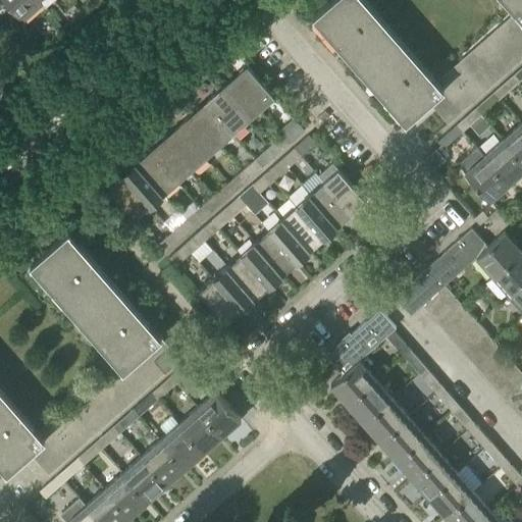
[(5,0),(20,16),(20,15),(24,20),(43,4),(39,0),(5,0)]
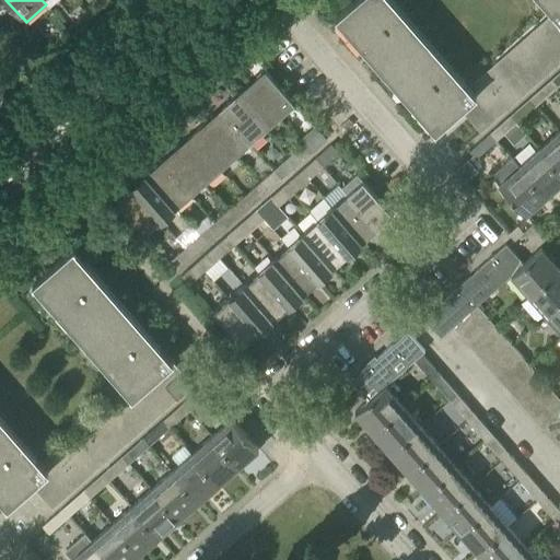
[(403,19),(385,0),(357,0),(337,18),(338,20),(340,18),(351,31),(354,28),(370,46),(403,19)]
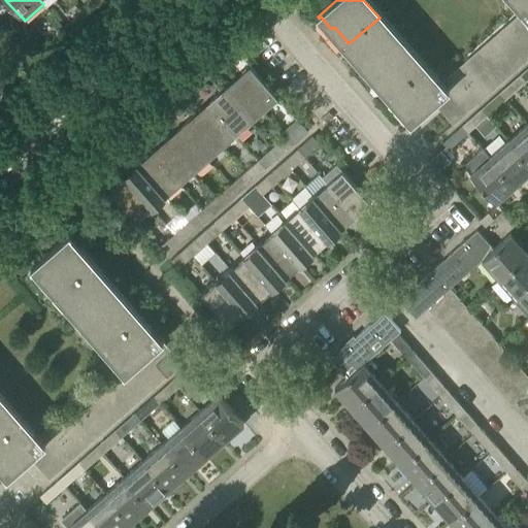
[(527,0),(518,0),(521,3),(518,6),(523,12),(527,18),(527,0)]
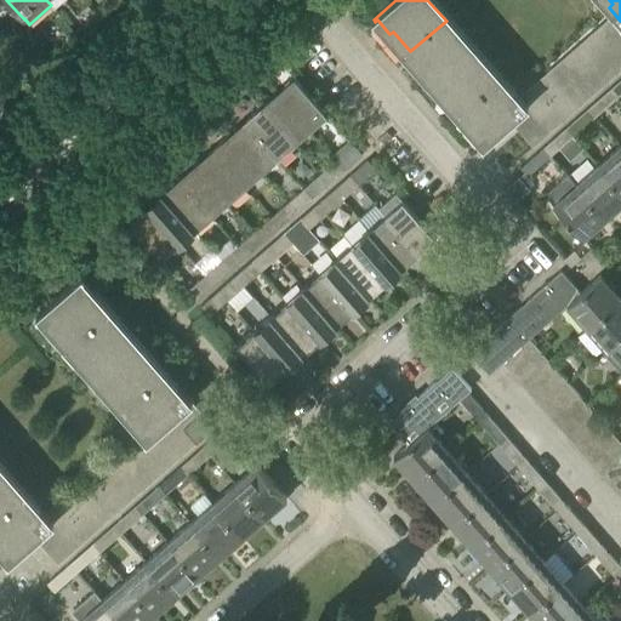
[(539,119),(620,46),(620,21),(615,15),(520,97),(528,107),(539,119)]
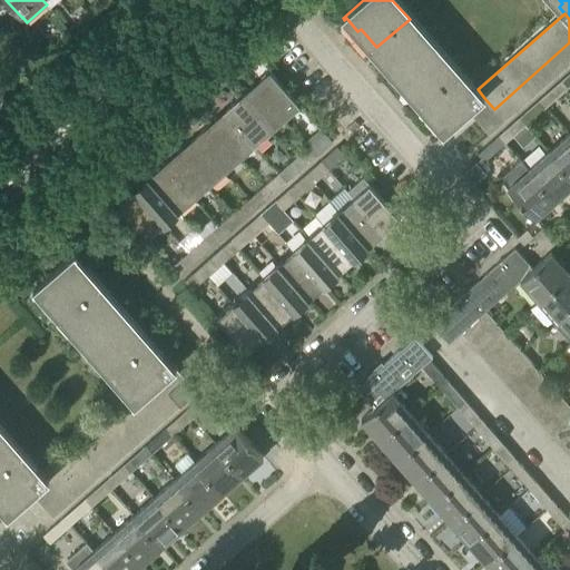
[(403,84),(439,52),(410,19),(376,47),(385,57),(383,59),(403,84)]
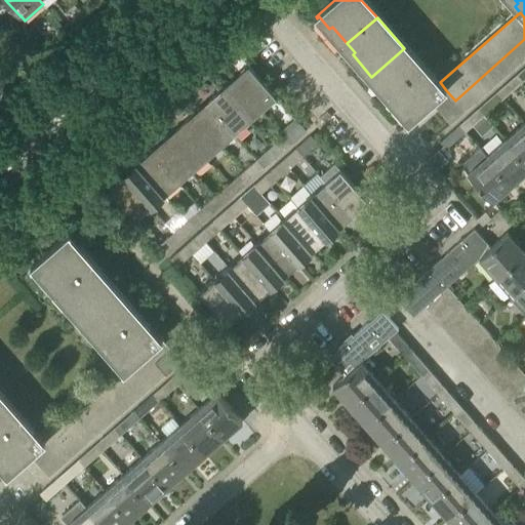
[(3,28),(9,35),(16,29),(9,22),(3,28)]
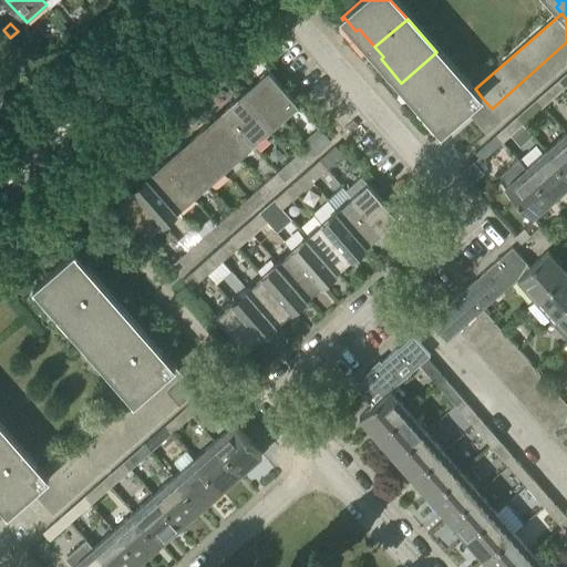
[(487,135),(566,64),(566,42),(492,109),(502,121),(486,134),(487,135)]
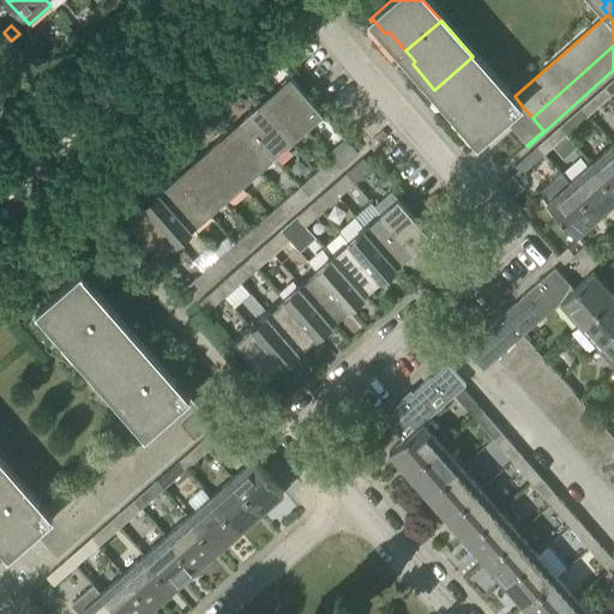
[(504,92),(473,56),(434,90),(439,95),(441,92),(469,122),(465,126),(479,140),(476,142),(477,144),(522,106),(515,96),(509,89),(504,92)]
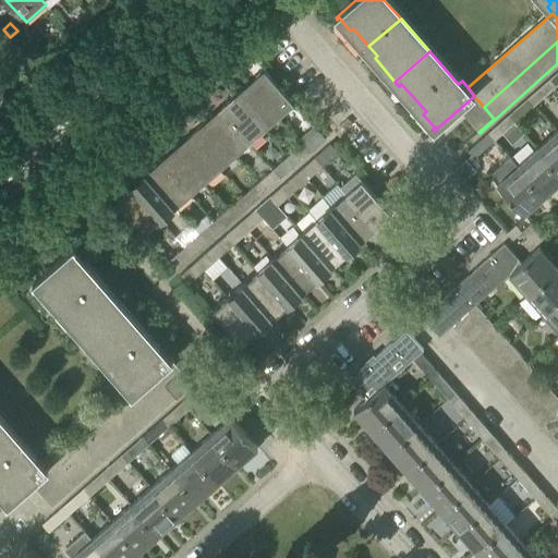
[(279,117),(294,104),(265,69),(249,83),(279,117)]
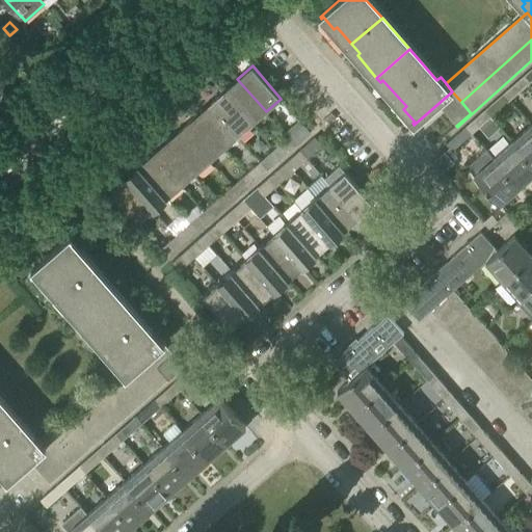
[(529,83),(531,81),(531,69),(523,77),(529,83)]
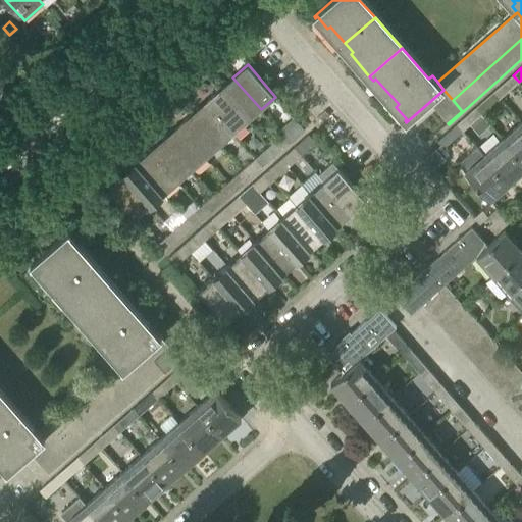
[(501,99),(519,82),(513,75),(494,92),(501,99)]
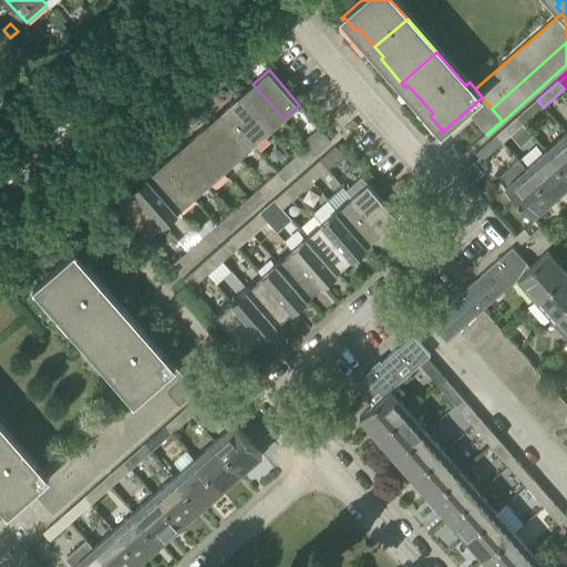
[(268,132),(284,119),(253,84),(237,98),(268,132)]
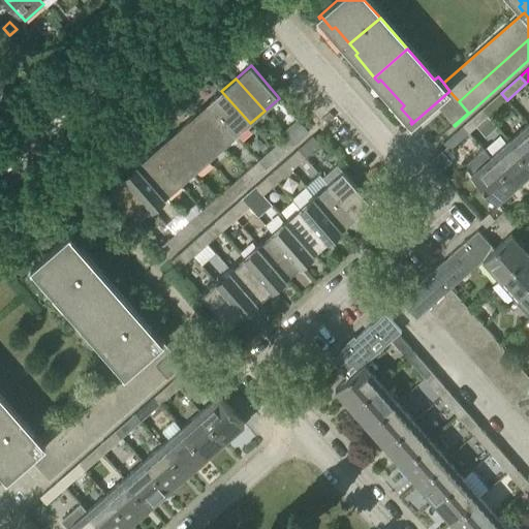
[(237,135),(250,123),(221,91),(209,102),(237,135)]
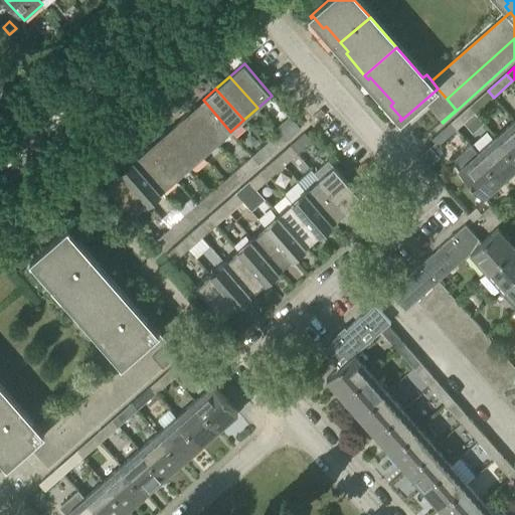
[(476,113),(494,98),(488,91),(470,107),(476,113)]
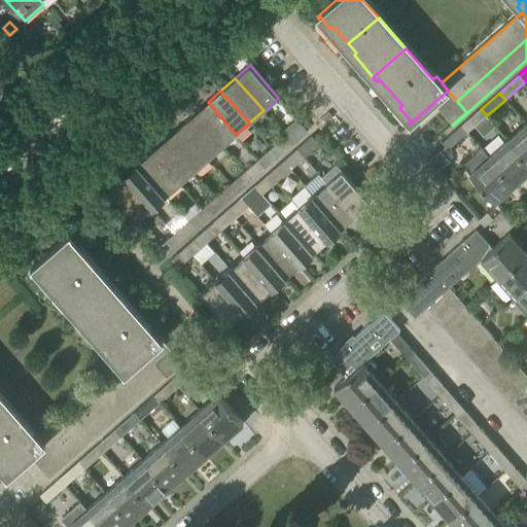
[(221,147),(230,140),(236,135),(208,102),(194,115),(221,147)]
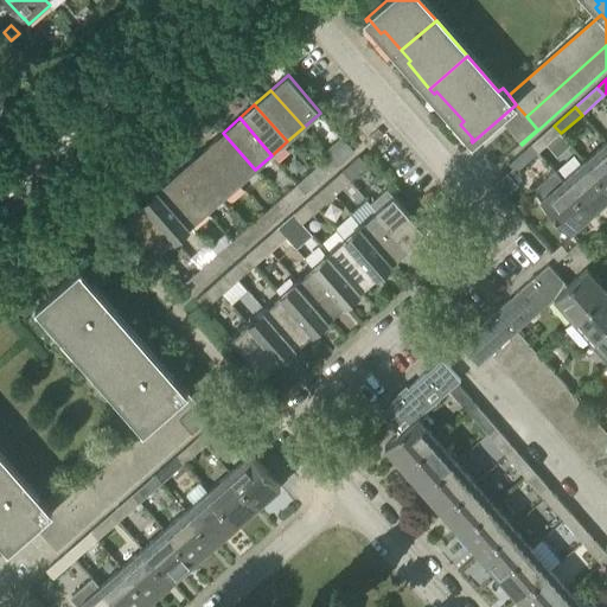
[(540,152),(561,133),(554,126),(532,145),(540,152)]
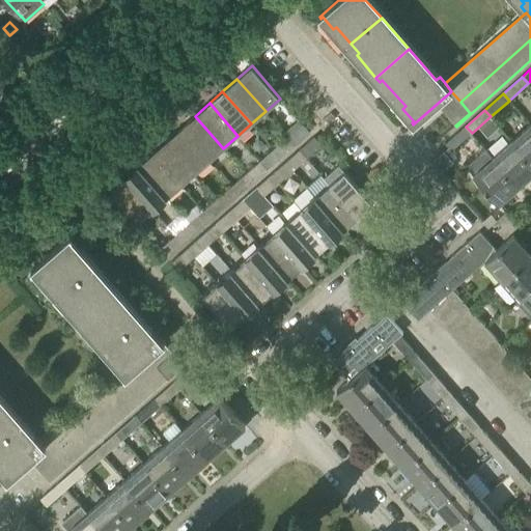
[(208,161),(223,148),(195,116),(180,129),(208,161)]
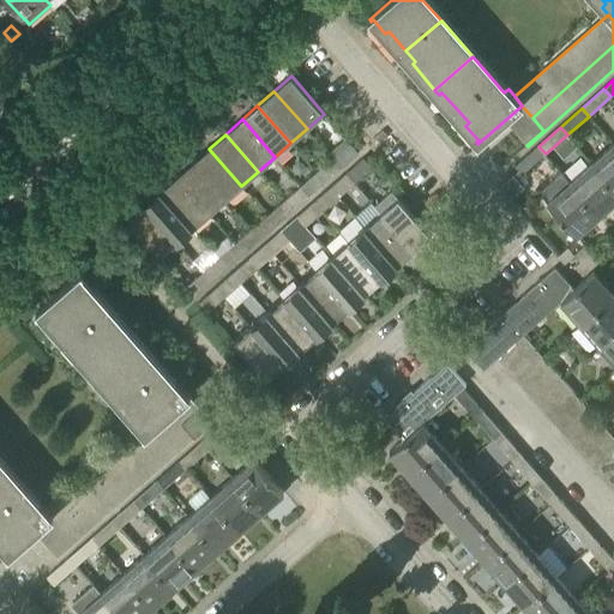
[(342,168),(359,154),(350,144),(333,158),(342,168)]
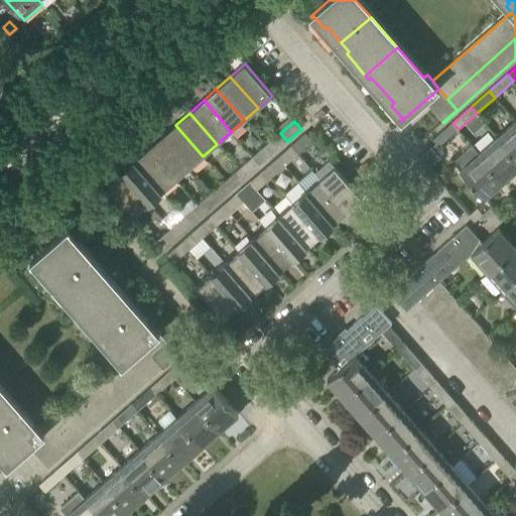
[(515,158),(515,121),(497,137),(515,158)]
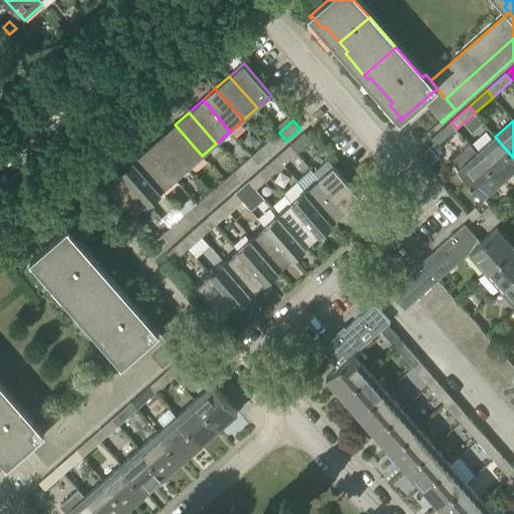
[(438,146),(456,130),(457,129),(451,122),(432,139),(438,146)]
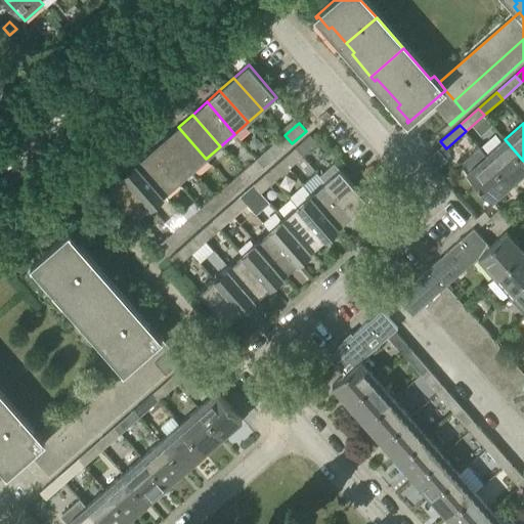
[(192,170),(206,159),(178,127),(165,138),(192,170)]
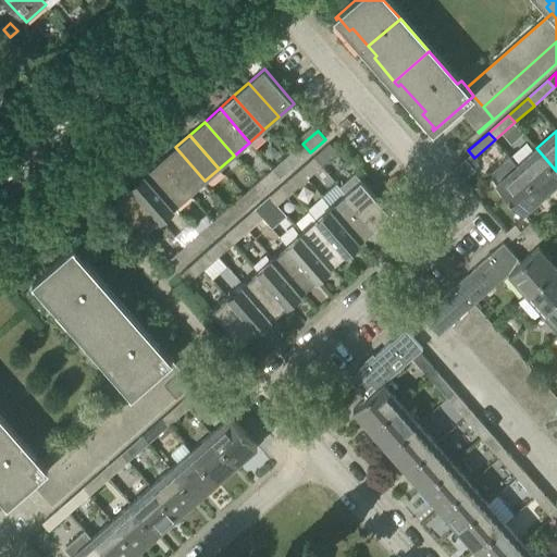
[(295,165),(310,153),(310,152),(302,144),(287,157),(295,165)]
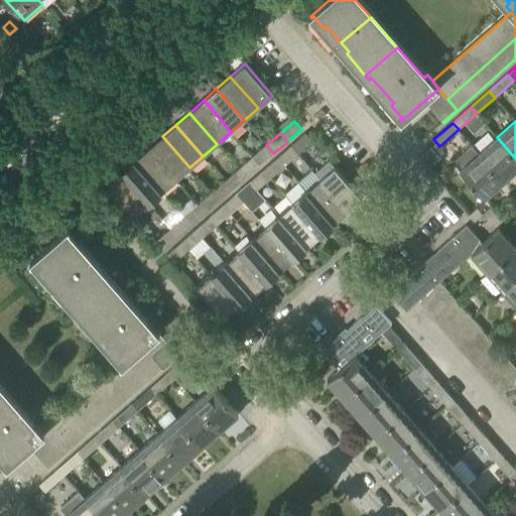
[(298,154),(312,142),(305,134),(291,146),(298,154)]
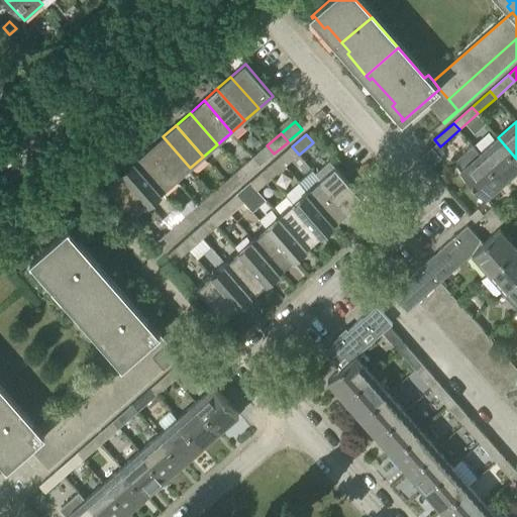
[(176,181),(190,168),(163,136),(148,148),(176,181)]
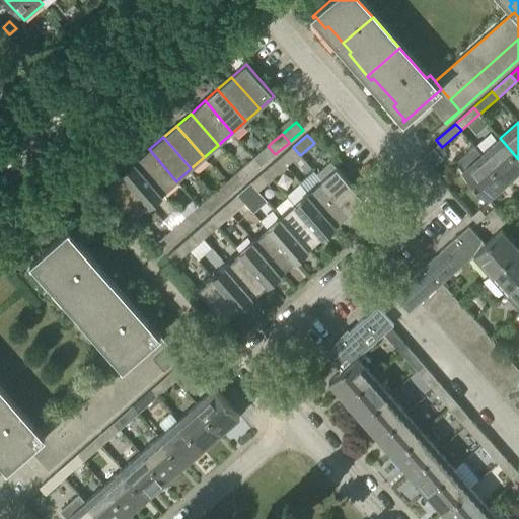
[(507,181),(518,170),(518,159),(500,138),(482,154),(507,181)]
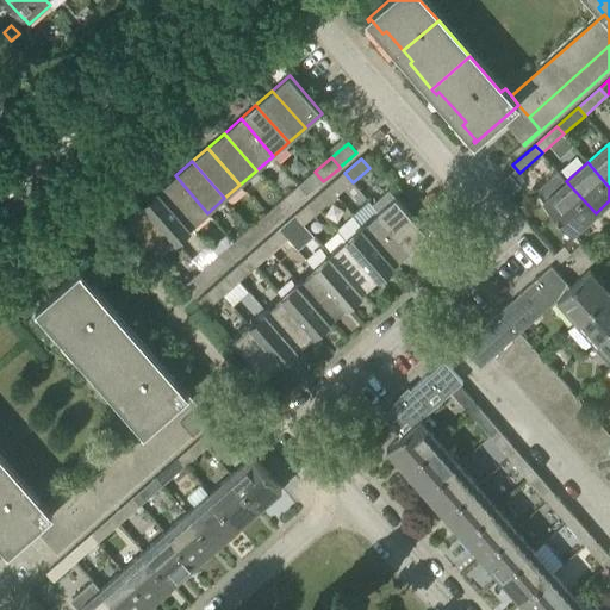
[(307,195),(323,181),(315,172),(299,186),(307,195)]
